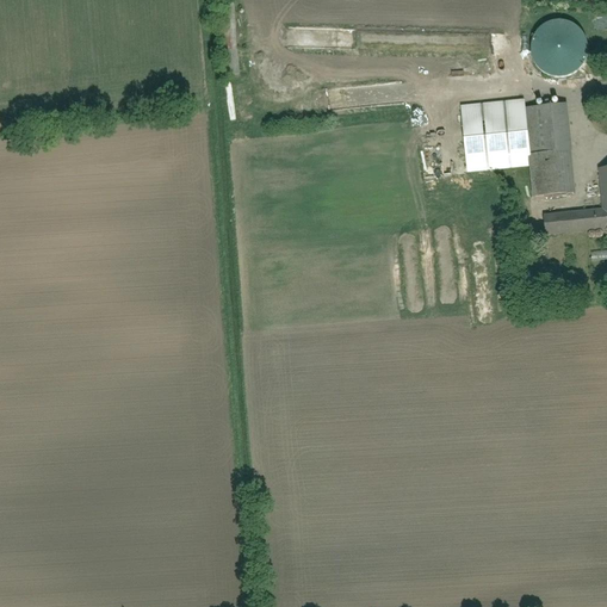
[(536,68),(537,75),(542,82),(555,86),(561,84),(565,80),(570,70),(570,63),(567,57),(559,53),(551,51),(543,54),(538,60),(536,68)]
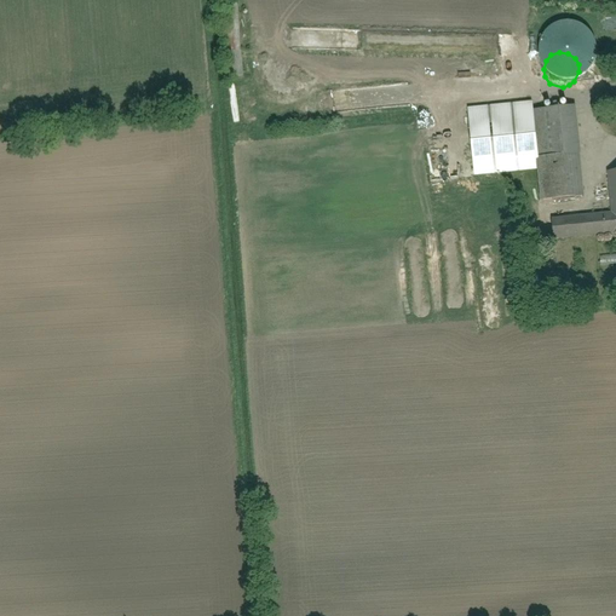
[(467,105),(473,172),(536,167),(530,101),(467,105)]
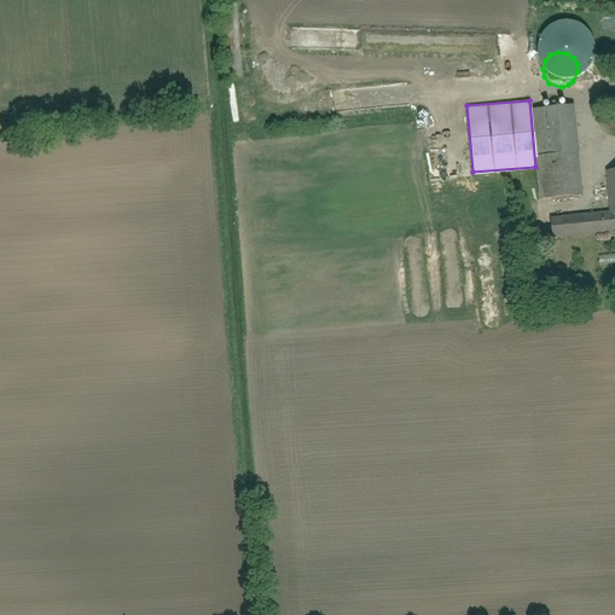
[(541,197),(585,193),(576,104),(533,108),(541,197)]
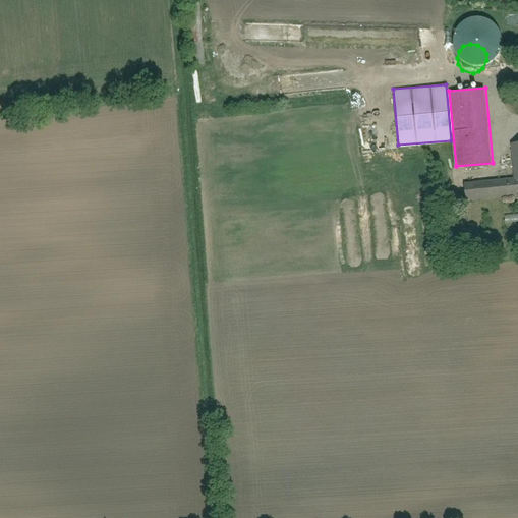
[(517,141),(512,142),(514,176),(463,179),(465,198),(517,194),(517,141)]
